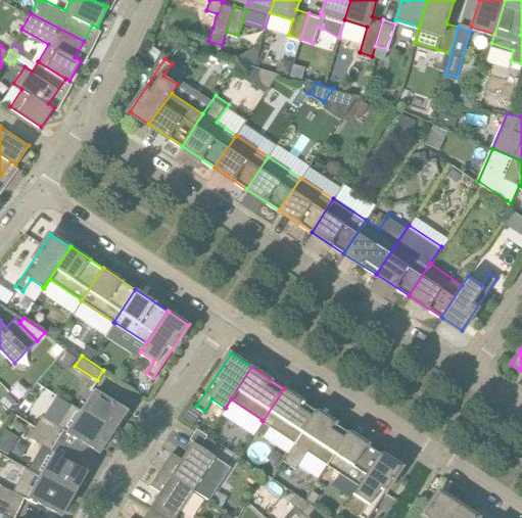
[(263,421),(295,442),(317,410),(284,388),(263,421)]
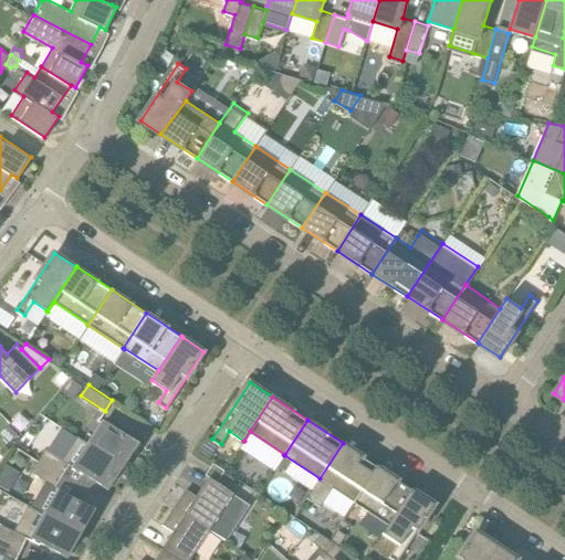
[(90,442),(123,465),(136,445),(129,441),(131,439),(104,421),(90,442)]
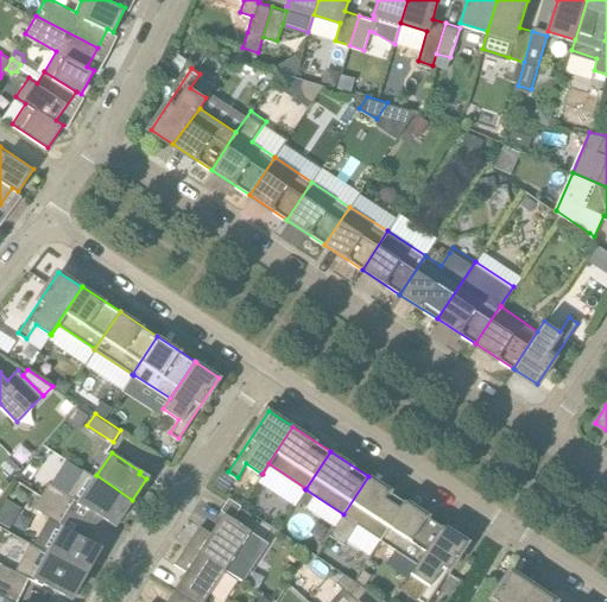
[(132,500),(96,475),(84,468),(68,492),(76,498),(80,500),(109,519),(111,517),(118,521),(132,500)]
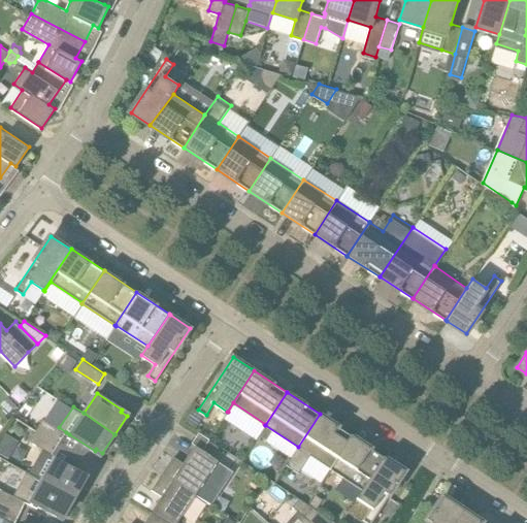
[(298,447),(330,468),(353,435),(320,414),(298,447)]
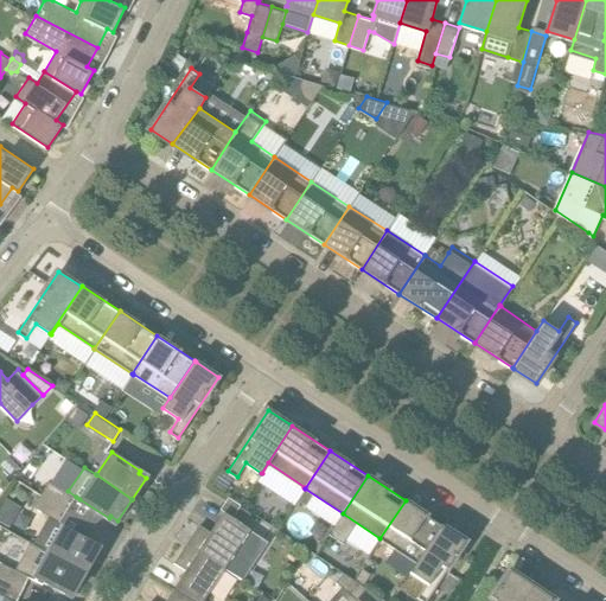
[(68,509),(76,497),(68,491),(50,480),(42,492),(68,509)]
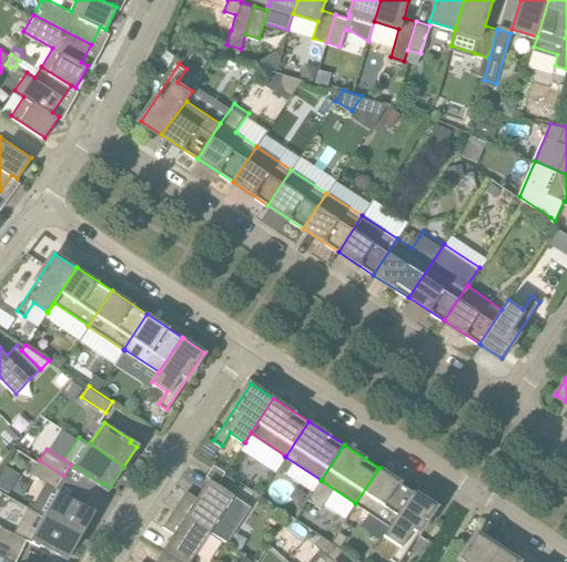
[(56,487),(63,476),(39,460),(31,472),(56,487)]
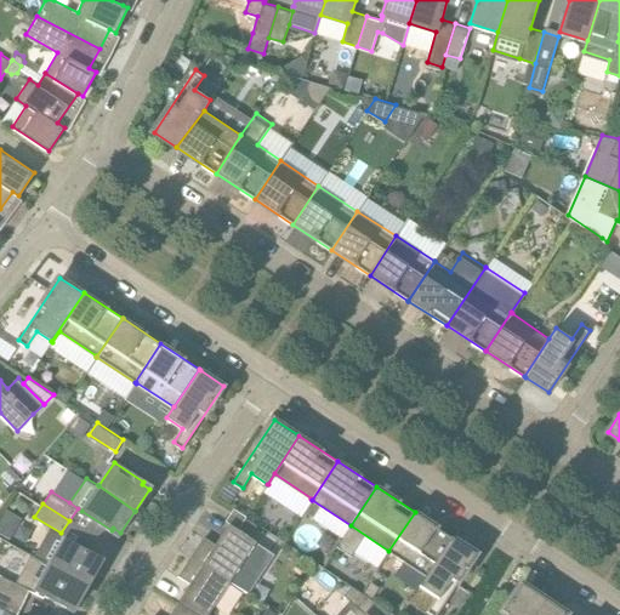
[(239,527),(246,514),(234,506),(226,519),(231,522),(239,527)]
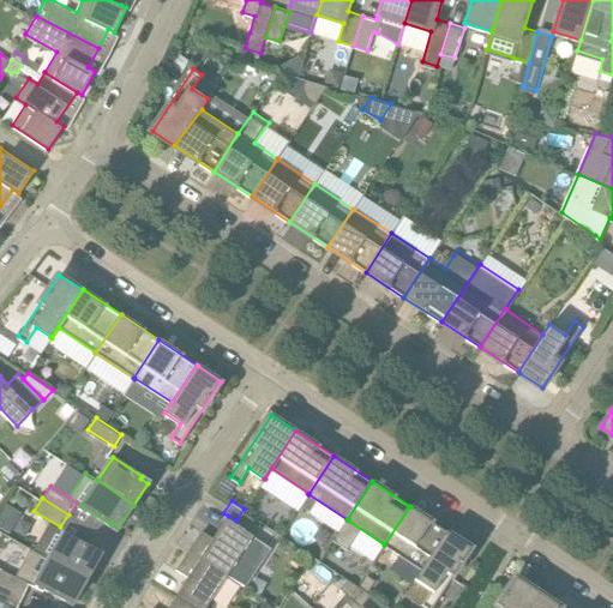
[(385,543),(422,569),(448,531),(410,506),(384,545),(385,545),(385,543)]
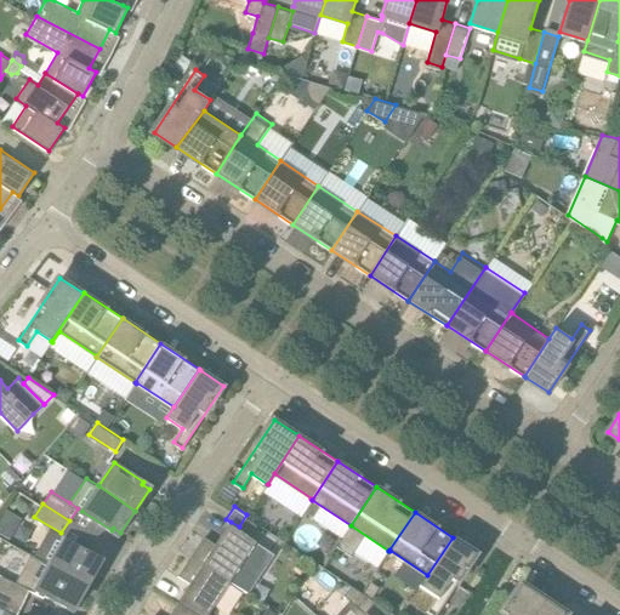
[(256,541),(254,539),(263,525),(246,514),(239,527),(231,522),(216,542),(204,535),(192,553),(232,579),(256,541)]
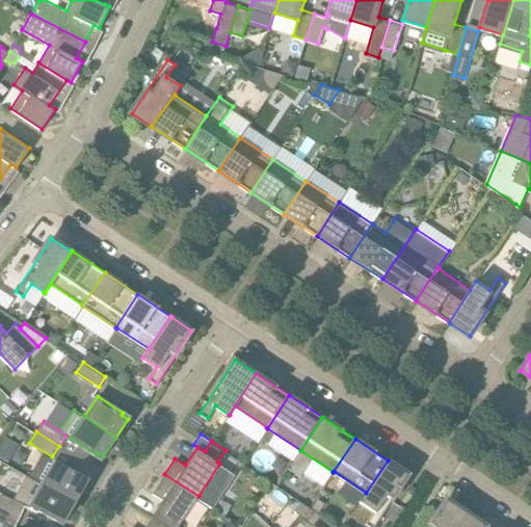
[(43,482),(76,501),(86,481),(80,478),(81,476),(55,460),(43,482)]
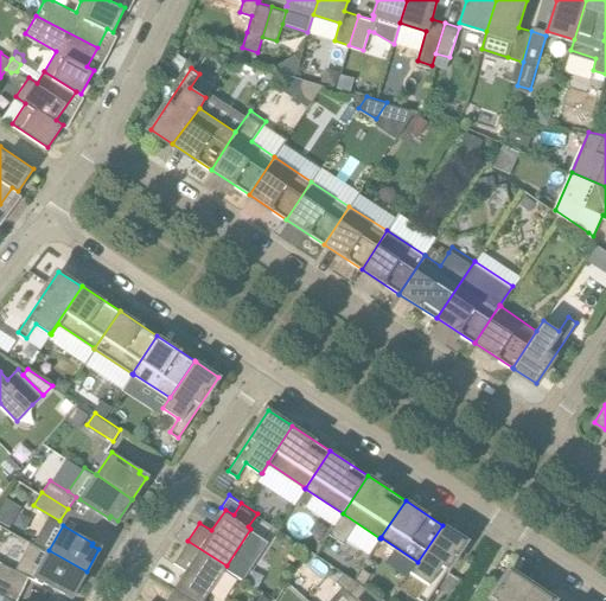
[(442,525),(418,562),(410,571),(427,582),(418,596),(425,600),(426,600),(466,541),(444,526),(444,525),(442,525)]
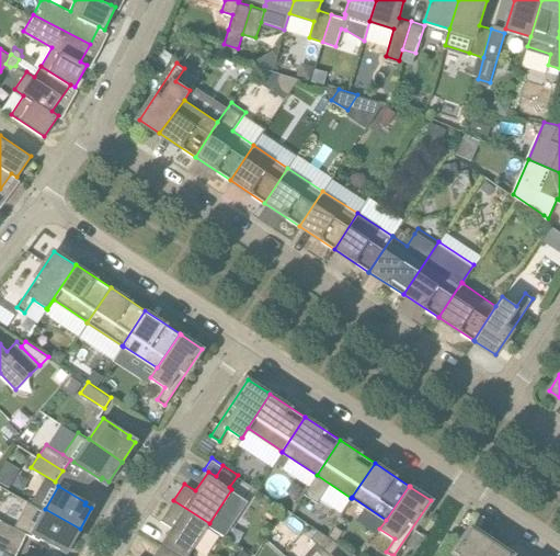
[(162,543),(184,555),(186,555),(209,523),(173,500),(161,519),(172,526),(162,543)]
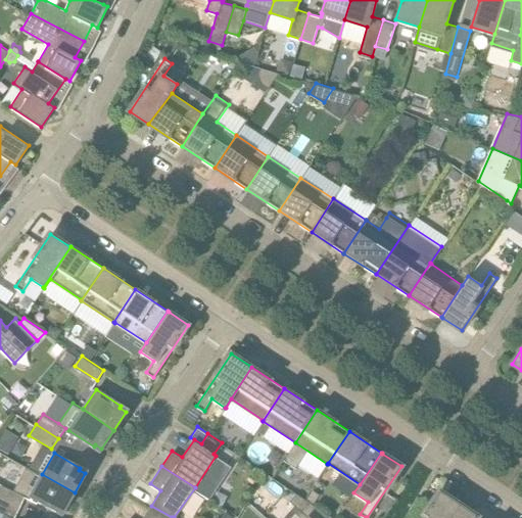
[(75,492),(42,474),(30,496),(56,510),(57,509),(63,512),(75,492)]
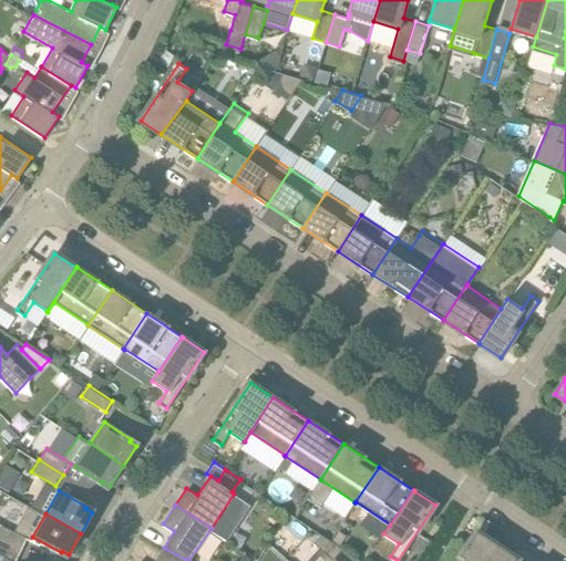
[(0,527),(0,538),(22,549),(28,537),(2,523),(0,527)]
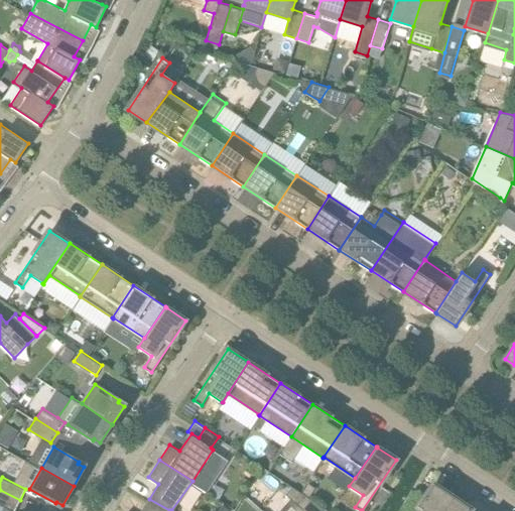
[(309,480),(302,490),(308,495),(316,485),(309,480)]
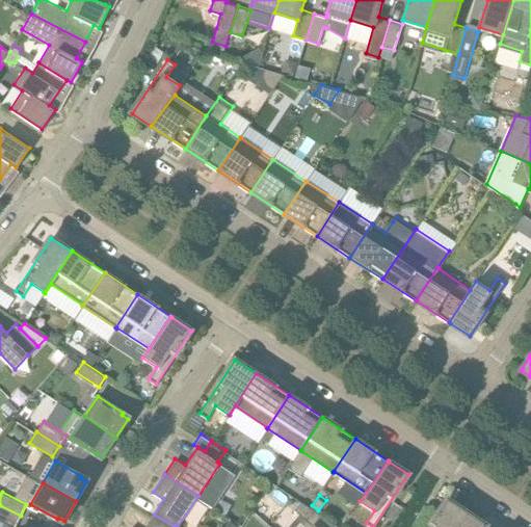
[(457,526),(468,512),(447,499),(427,526),(457,526)]
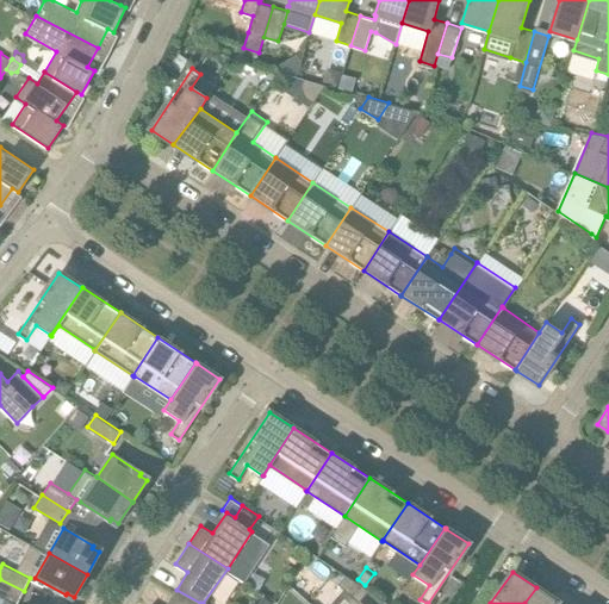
[(390,603),(387,602),(348,574),(340,584),(360,602),(358,603),(390,603)]
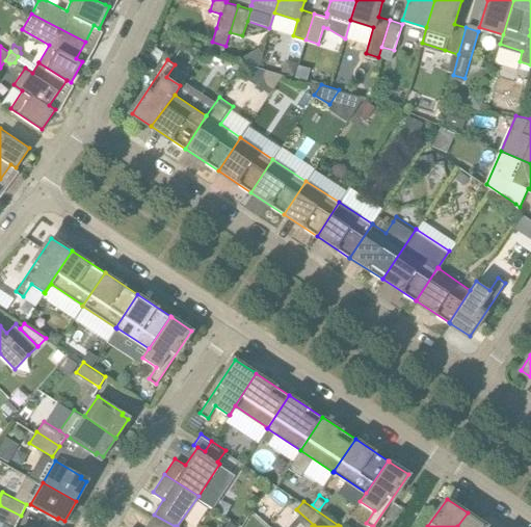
[(0,520),(15,526),(21,516),(0,505),(0,520)]
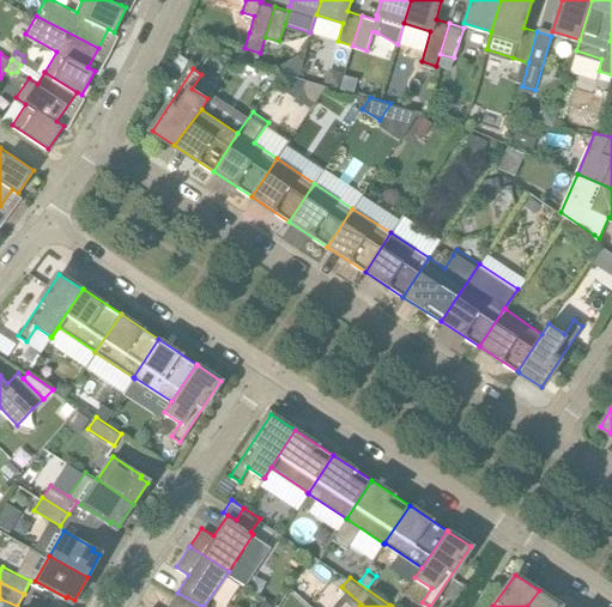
[(563,606),(539,590),(527,606),(563,606)]
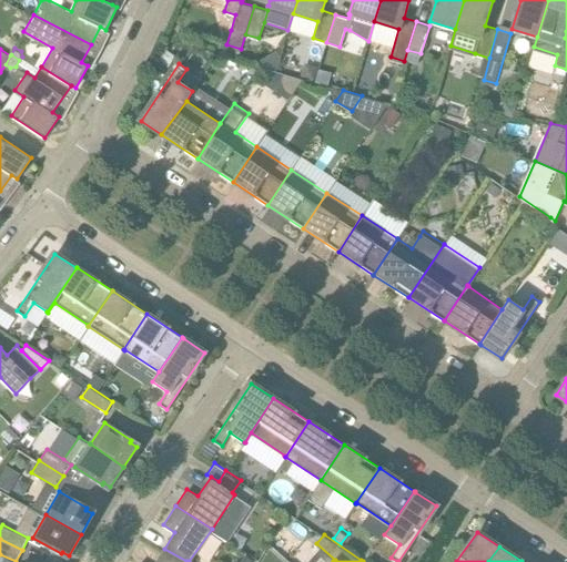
[(139,561),(186,561),(164,549),(155,561),(141,561),(140,561),(139,561)]
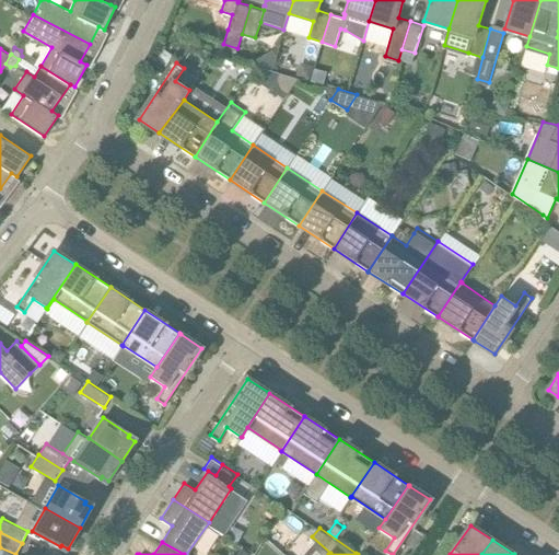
[(233,554),(249,554),(254,548),(244,542),(233,554)]
